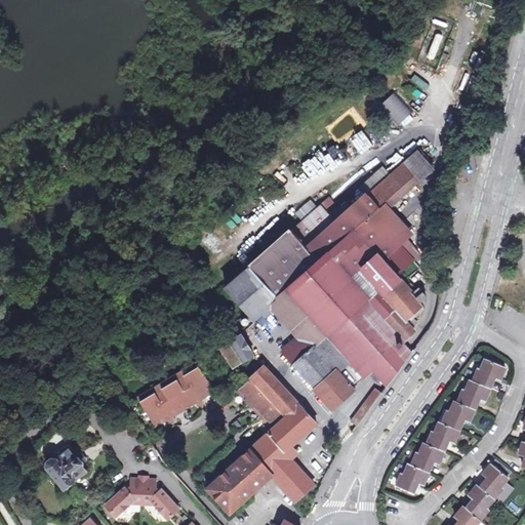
[(428,57),(433,59),(442,36),(436,34),(428,57)]
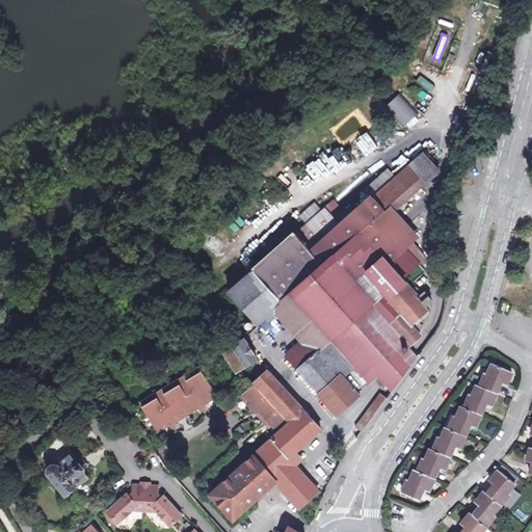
[(399,94),(384,107),(403,127),(418,113),(399,94)]
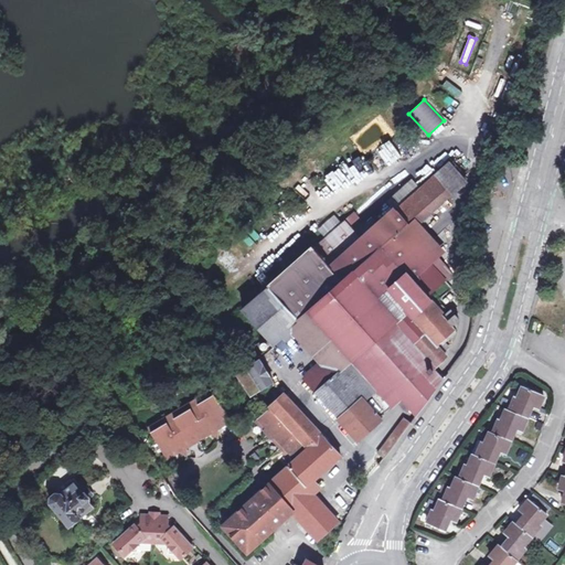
[(436,169),(447,161),(441,153),(430,161),(436,169)]
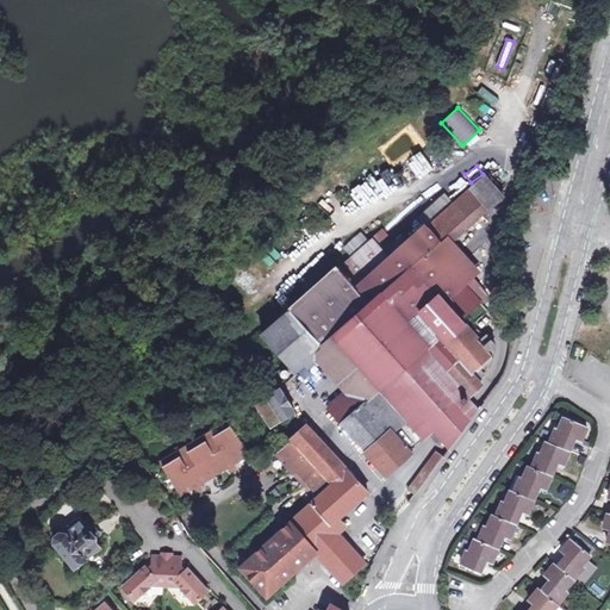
[(489,176),(472,191),(490,211),(506,198),(489,176)]
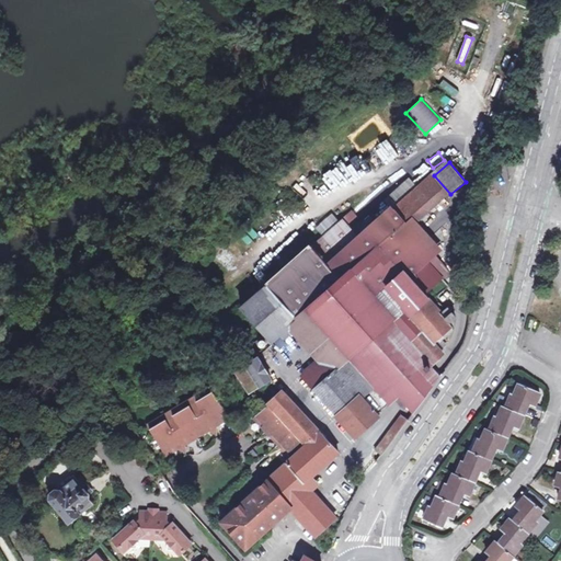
[(450,194),(434,175),(358,239),(342,220),(241,307),(265,335),(271,341),(307,311),(330,336),(321,344),(330,354),(304,377),(313,389),(381,330),(422,377),(433,366),(446,354),(443,351),(448,345),(444,340),(455,331),(453,329),(454,328),(450,323),(457,318),(451,312),(445,318),(424,294),(414,283),(410,278),(437,255),(412,228),(430,213),(450,194)]
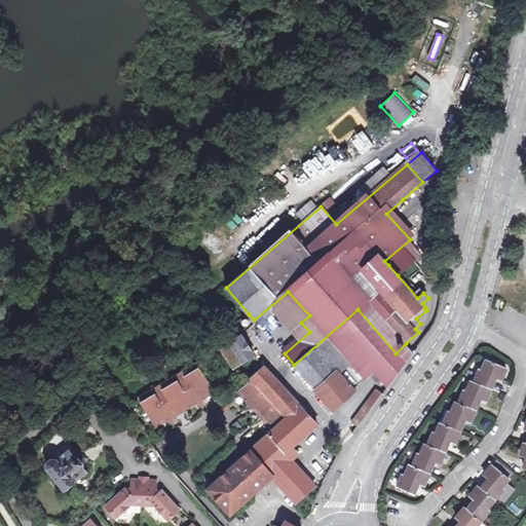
[(409,207),(403,199),(386,214),(410,239),(415,234),(399,216),(409,207)]
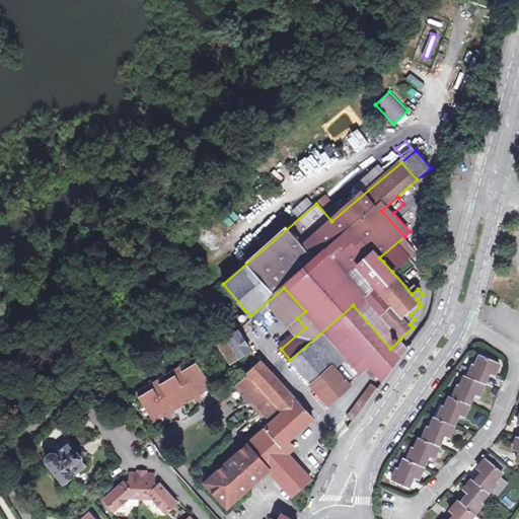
[(401,246),(383,262),(392,272),(411,256),(406,252),(401,246)]
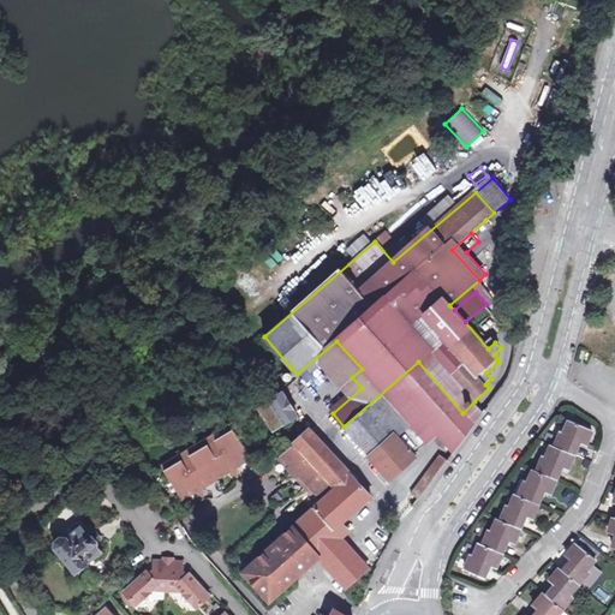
[(488,293),(482,299),(487,304),(488,306),(494,302),(488,293)]
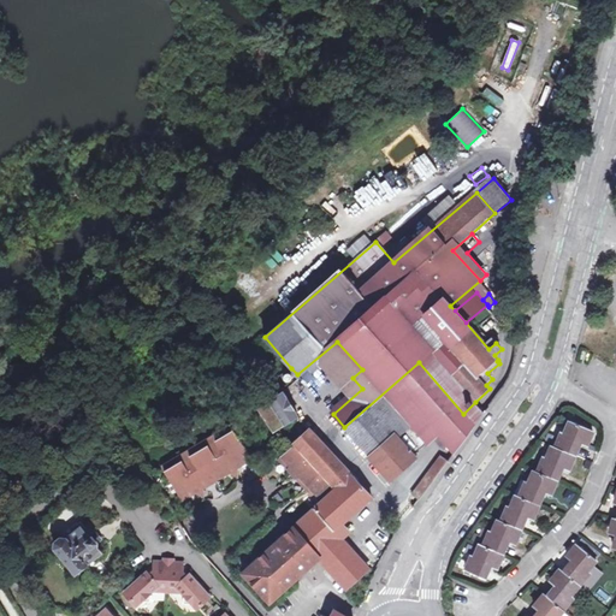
[(337,342),(297,374),(303,381),(321,366),(347,394),(329,409),(333,414),(362,389),(353,378),(362,369),(337,342)]
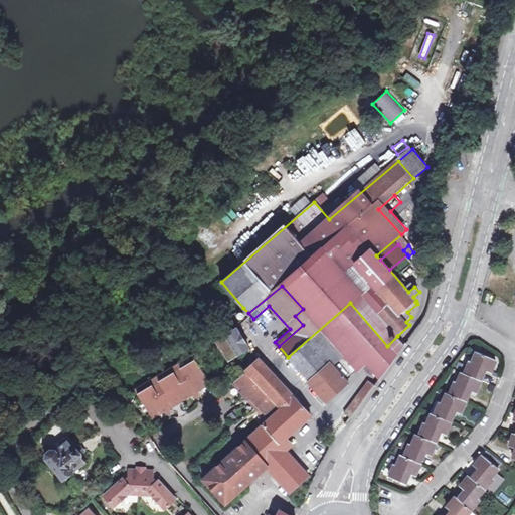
[(350,303),(288,357),(310,380),(331,362),(334,365),(344,356),(359,372),(366,365),(379,379),(405,345),(397,336),(387,346),(350,303)]
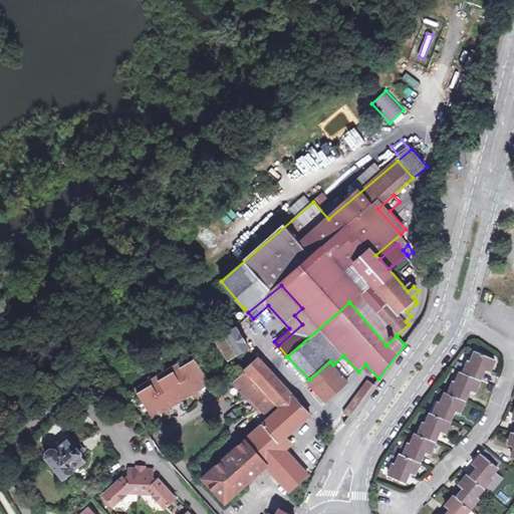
[(229,359),(249,347),(236,327),(216,340),(229,359)]
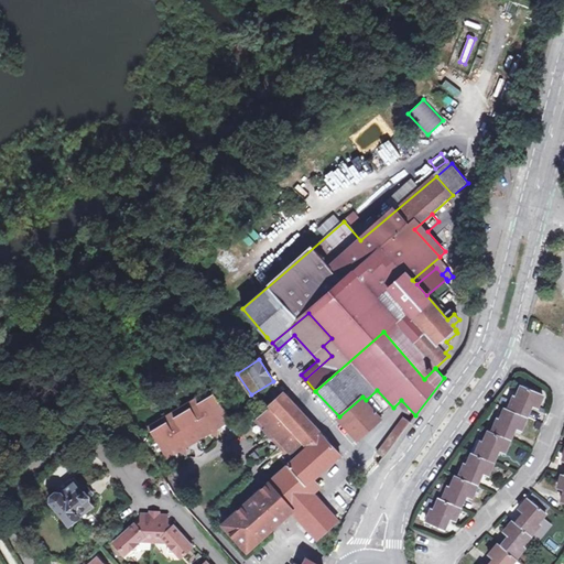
[(212,389),(218,400),(231,391),(225,380),(212,389)]
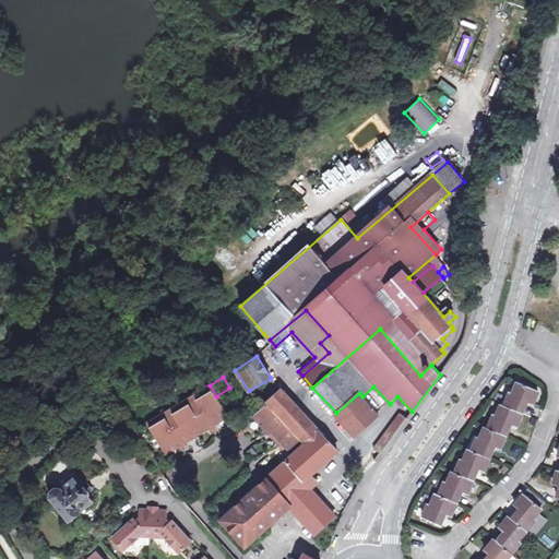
[(473,450),(468,448),(464,460),(462,459),(456,472),(452,471),(448,483),(445,482),(439,495),(437,494),(431,504),(429,503),(424,516),(440,523),(443,516),(440,514),(441,511),(451,515),(460,494),(456,492),(458,489),(466,492),(475,473),(472,471),(474,467),(484,471),(492,449),(488,448),(490,443),(499,448),(509,427),(504,425),(506,423),(515,426),(524,405),(521,404),(523,401),(532,404),(537,391),(519,382),(514,393),(511,392),(506,406),(501,404),(497,416),(495,415),(489,428),(485,426),(480,437),(478,436),(473,450)]
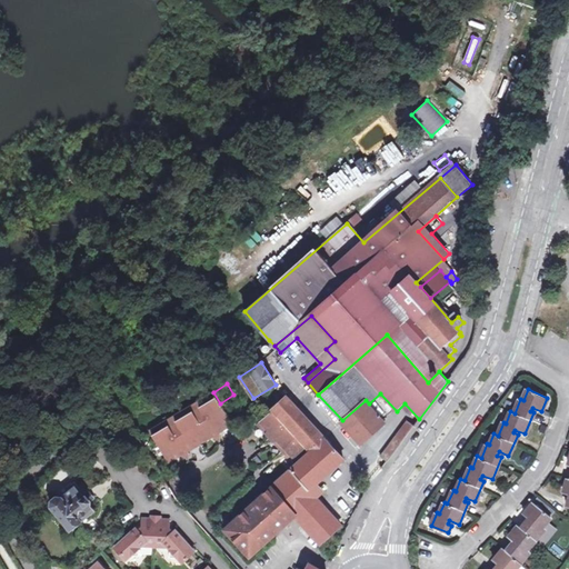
[(220,403),(213,392),(148,431),(167,462),(173,459),(176,453),(179,456),(188,450),(187,447),(195,447),(203,441),(207,435),(210,437),(220,431),(219,427),(226,428),(235,423),(220,403)]
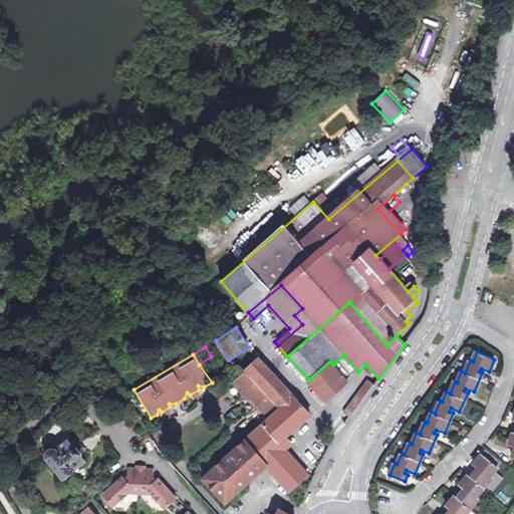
[(281,408),(266,421),(244,440),(267,466),(290,492),(299,484),(309,475),(287,451),(280,442),(287,436),(310,415),(259,358),(246,369),(258,382),(270,395),(281,408)]
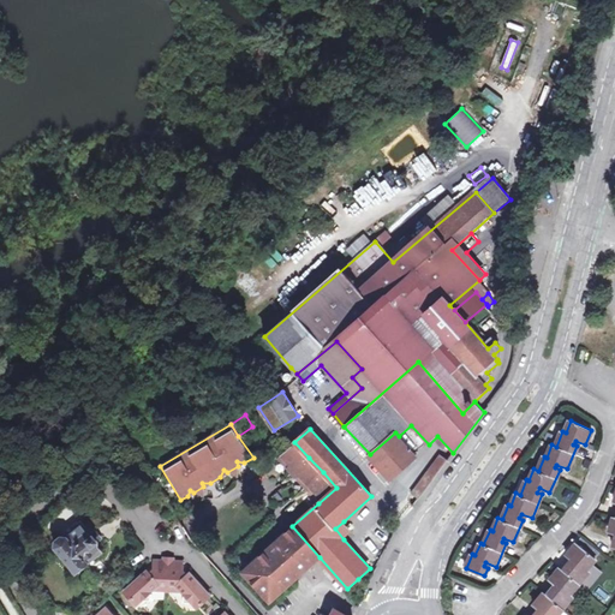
[(395,433),(370,454),(392,479),(417,457),(399,436),(395,433)]
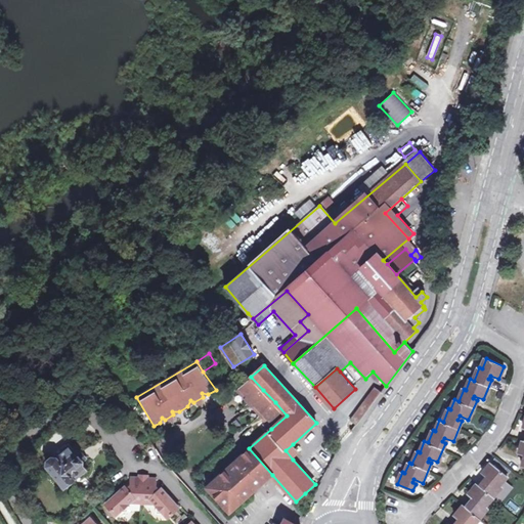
[(249,403),(263,390),(251,377),(236,390),(241,395),(247,396),(246,400),(249,403)]
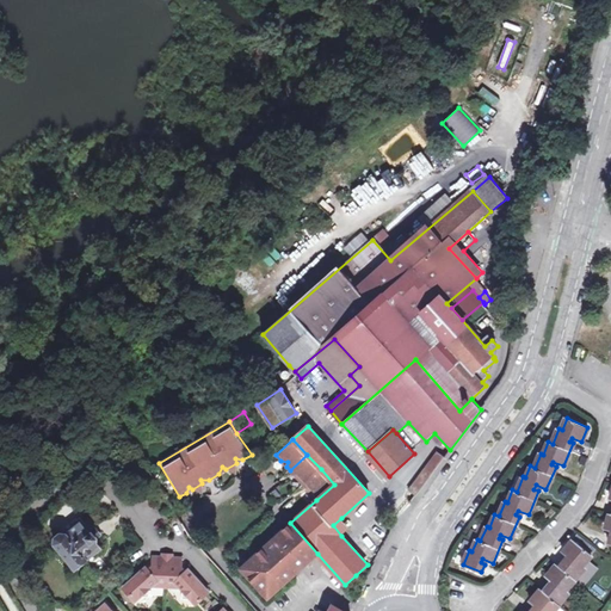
[(408,491),(417,495),(423,487),(439,464),(445,457),(437,451),(408,491)]
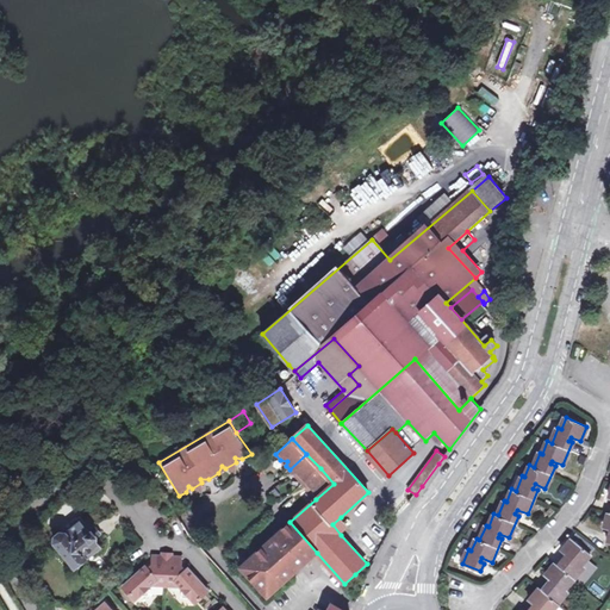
[(303,484),(321,468),(306,454),(290,470),(292,473),(298,472),(299,480),(303,484)]
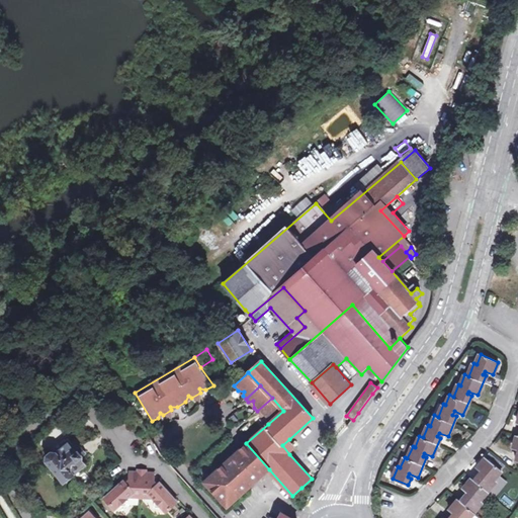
[(272,398),(257,411),(259,414),(263,414),(264,419),(268,424),(283,411),(272,398)]
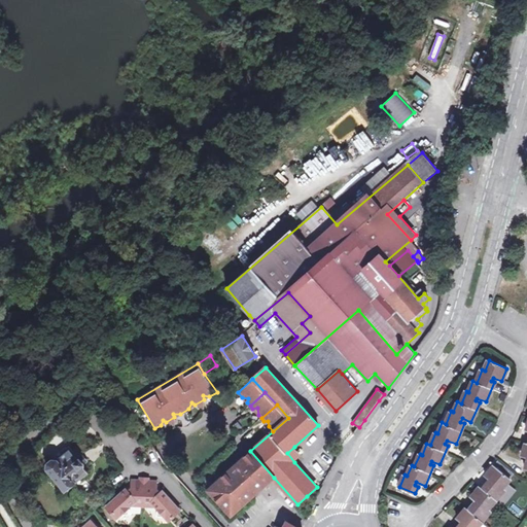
[(447,410),(442,422),(446,424),(451,411),(447,410)]
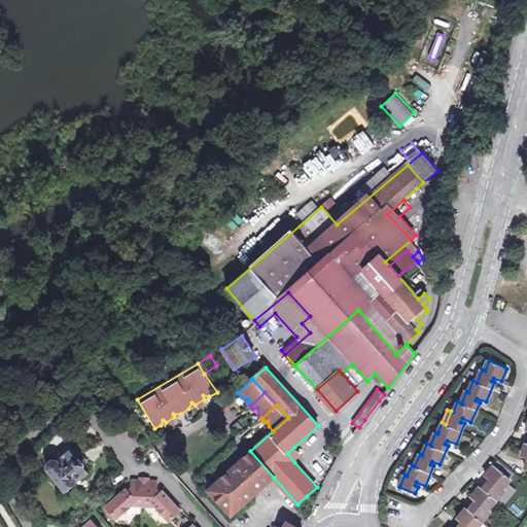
[(65,491),(86,473),(83,469),(84,464),(88,461),(81,454),(78,458),(74,457),(70,452),(72,450),(69,447),(47,463),(47,469),(65,491)]
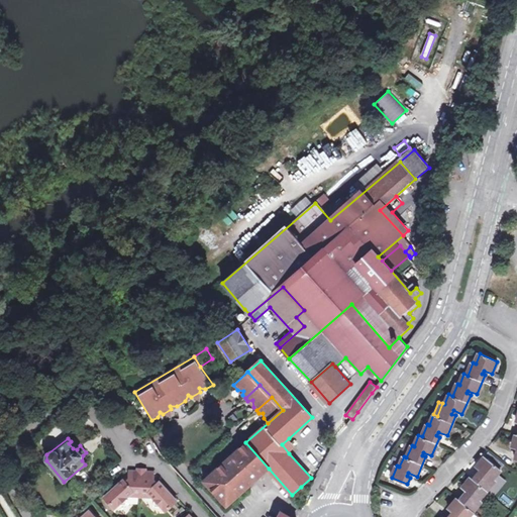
[(282,444),(289,453),(296,446),(289,438),(282,444)]
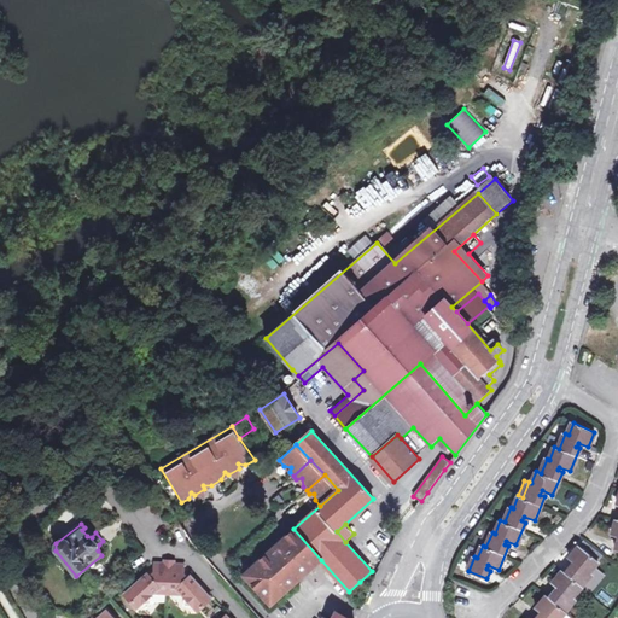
[(321,560),(293,529),(243,575),(272,605),(321,560)]
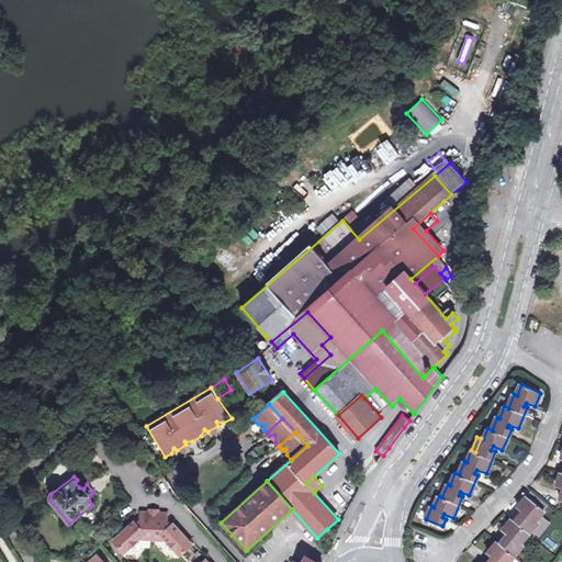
[(508,561),(513,558),(524,544),(521,543),(538,521),(536,519),(543,509),(527,496),(518,507),(526,514),(523,517),(520,515),(515,520),(513,519),(504,530),(510,536),(508,539),(505,537),(501,543),(497,541),(489,553),(496,559),(492,561),(491,560),(489,561),(508,561)]
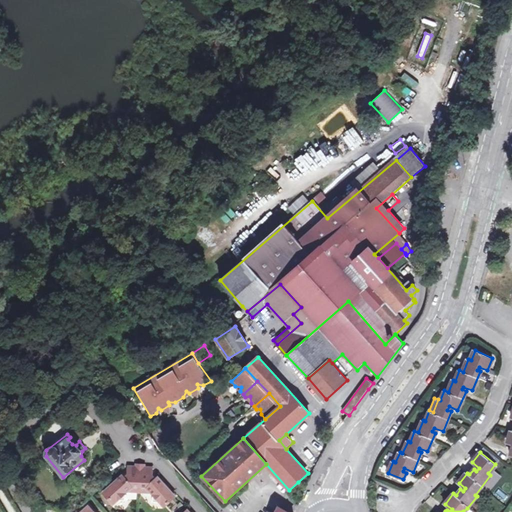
[(146,488),(152,495),(152,502),(167,503),(175,496),(158,478),(155,480),(151,479),(152,468),(144,467),(144,465),(136,465),(136,467),(129,467),(128,478),(123,478),(121,476),(103,493),(110,500),(125,501),(125,493),(132,487),(146,488)]
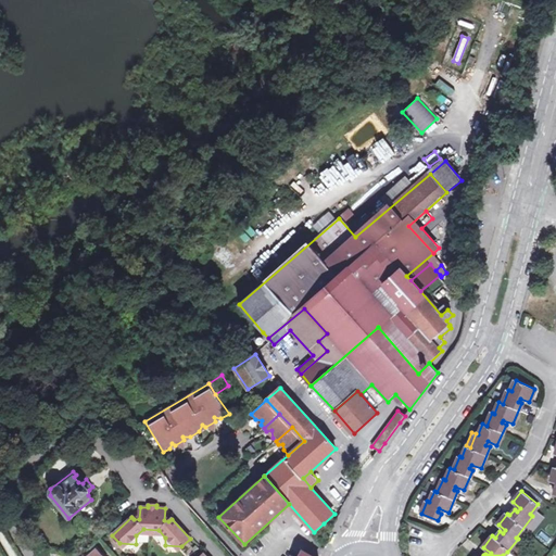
[(527,527),(532,531),(535,527),(530,522),(527,527)]
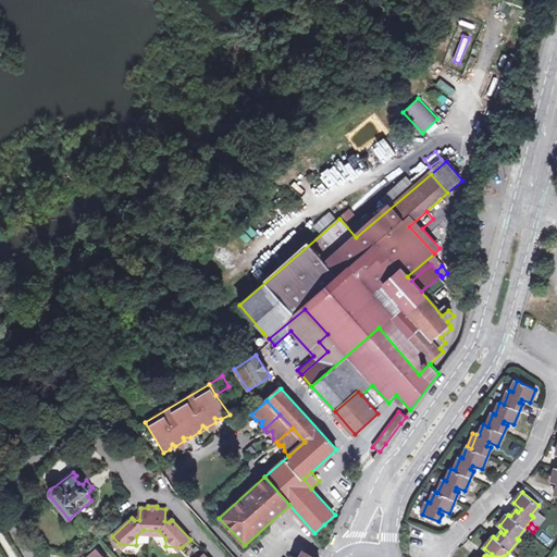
[(324,524),(314,533),(322,541),(326,536),(324,533),(327,529),(324,524)]
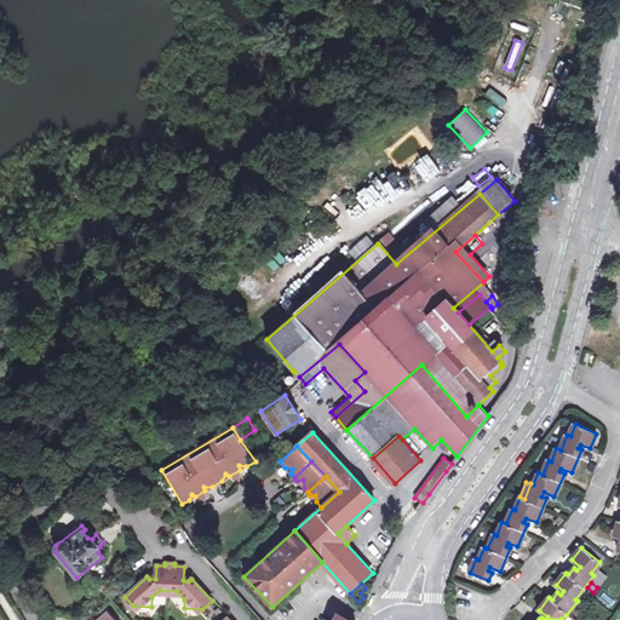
All buildings are outlined.
